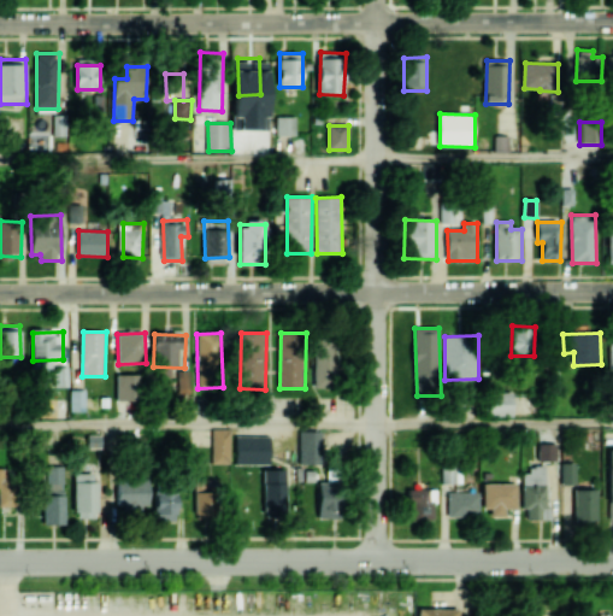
[(314,388),(337,388),(339,345),(316,345),(314,388)]
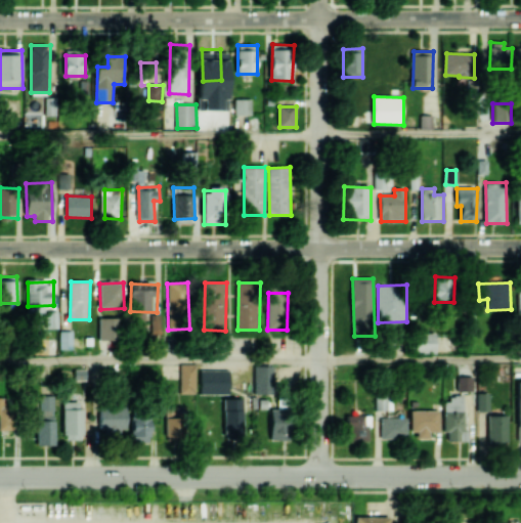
[(120,318),(100,317),(99,342),(119,342),(120,318)]
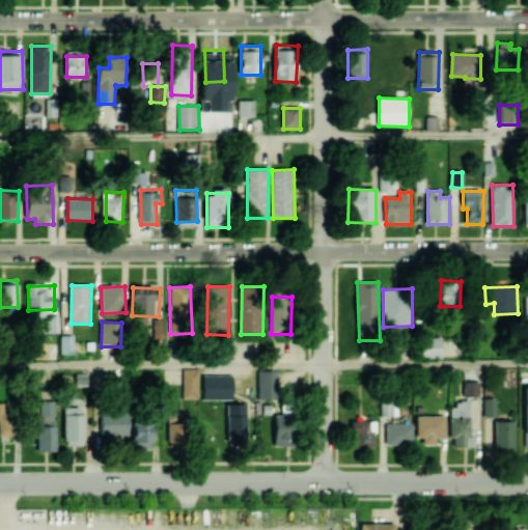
[(62,355),(77,354),(76,335),(61,336),(62,355)]
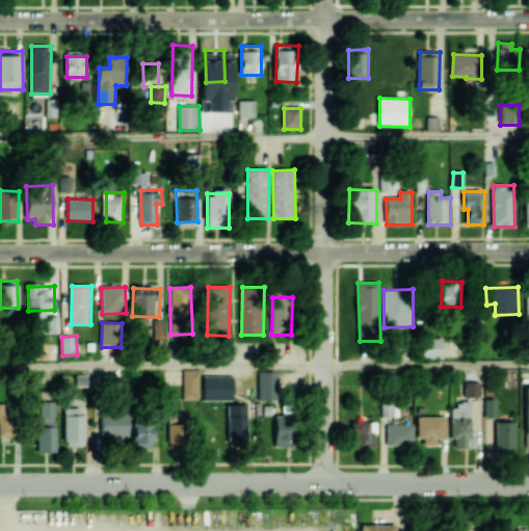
[(420,339),(420,360),(445,359),(444,339),(420,339)]
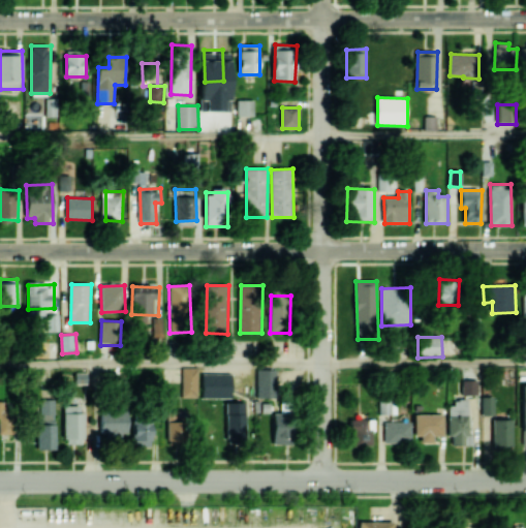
[(199,369),(184,369),(183,398),(198,399),(199,369)]
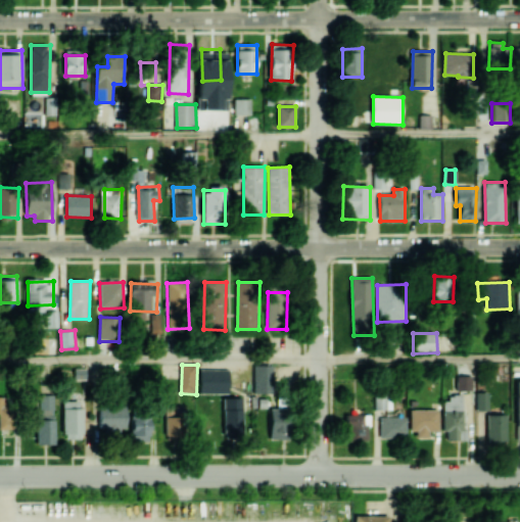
[(275,366),(255,366),(255,393),(275,394),(275,366)]
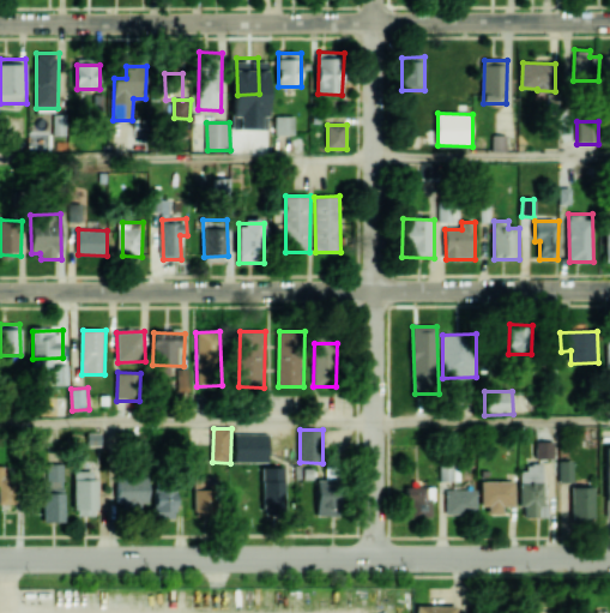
[(236,463),(271,463),(271,434),(236,434),(236,463)]
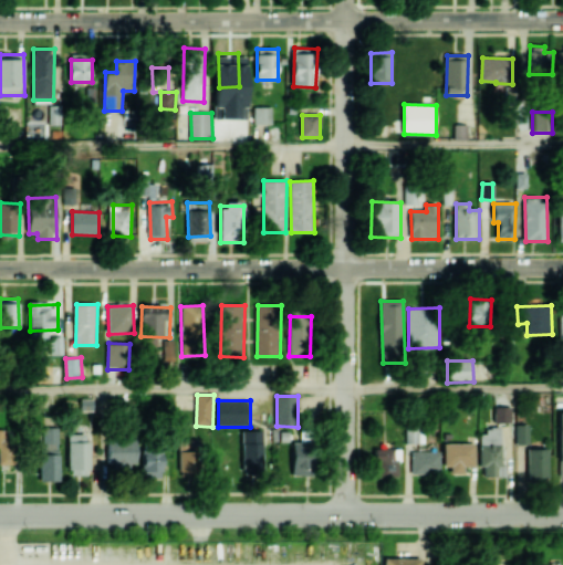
[(496,424),(513,424),(513,407),(497,407),(496,424)]
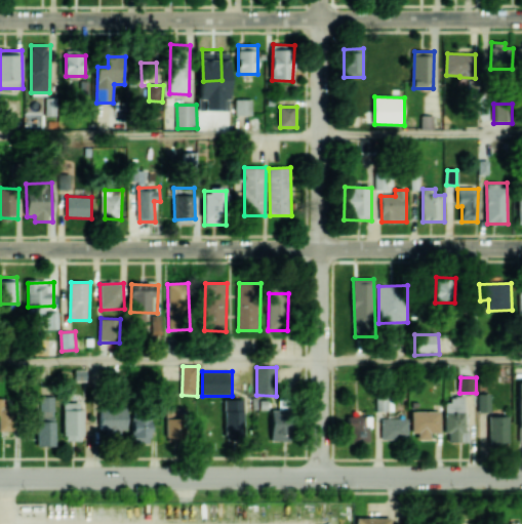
[(480,413),(491,412),(491,395),(480,395),(480,413)]
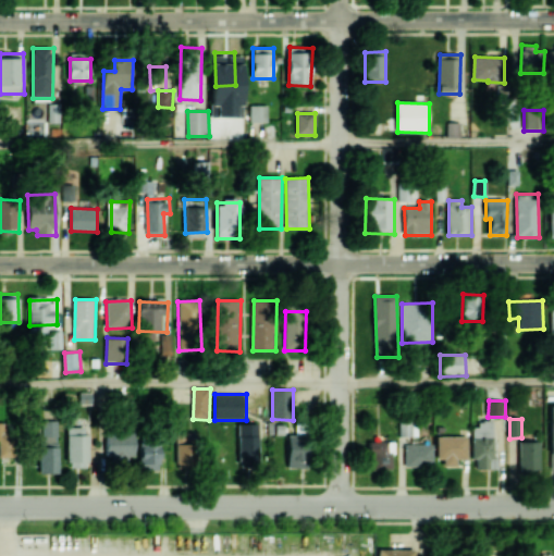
[(59,474),(61,421),(42,420),(41,473),(59,474)]
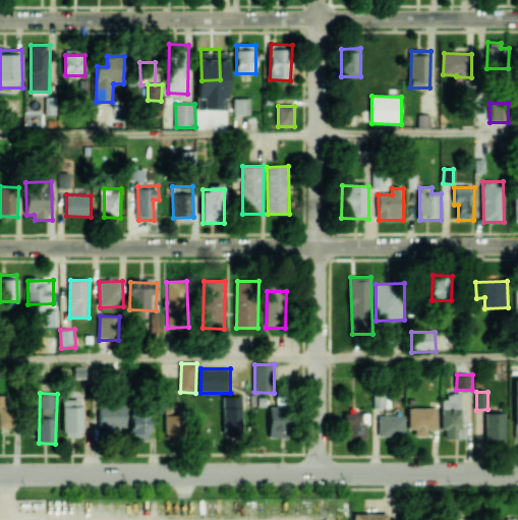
[(375,408),(391,408),(391,395),(376,395),(375,408)]
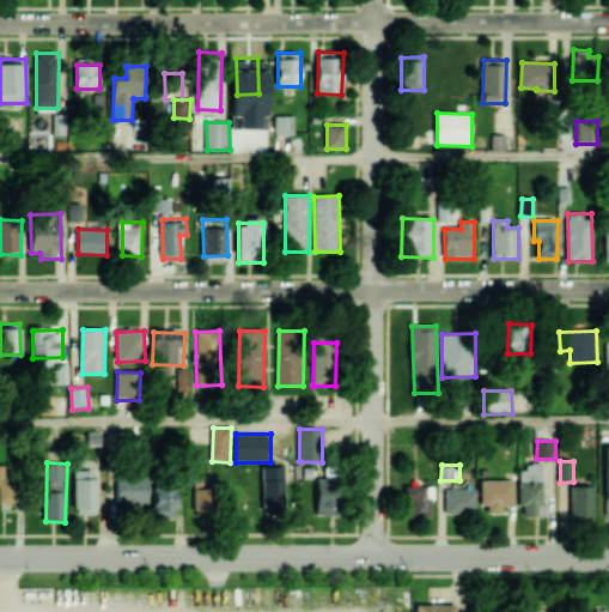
[(0,503),(18,504),(19,467),(0,466),(0,503)]
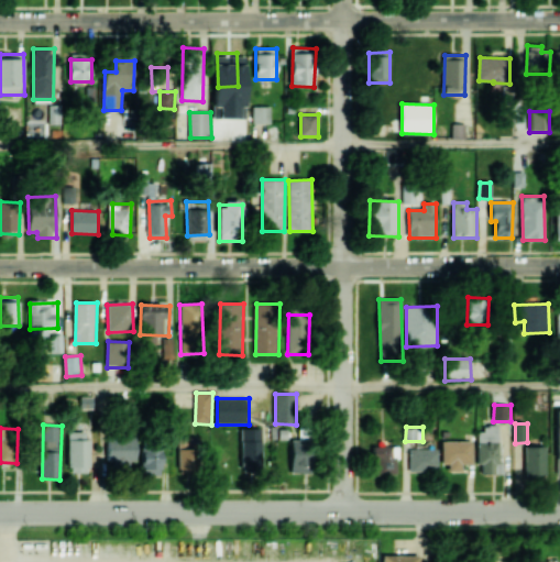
[(264,472),(263,428),(242,429),(243,472),(264,472)]
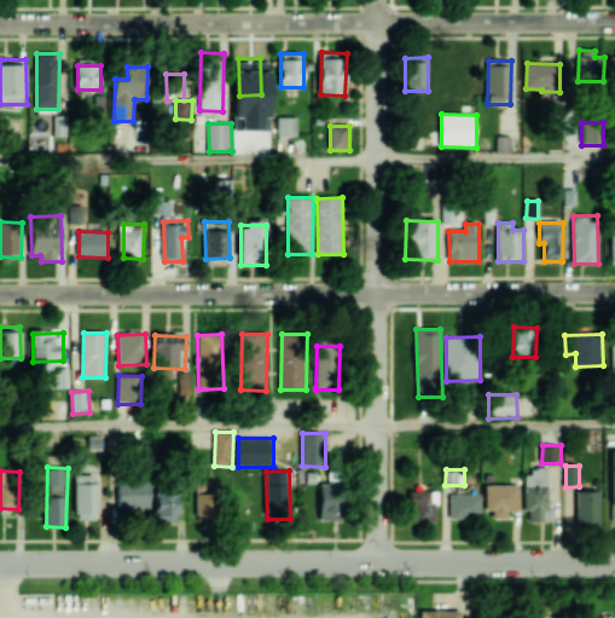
[(555,523),(555,510),(549,510),(550,471),(526,471),(526,512),(531,512),(529,521),(555,523)]
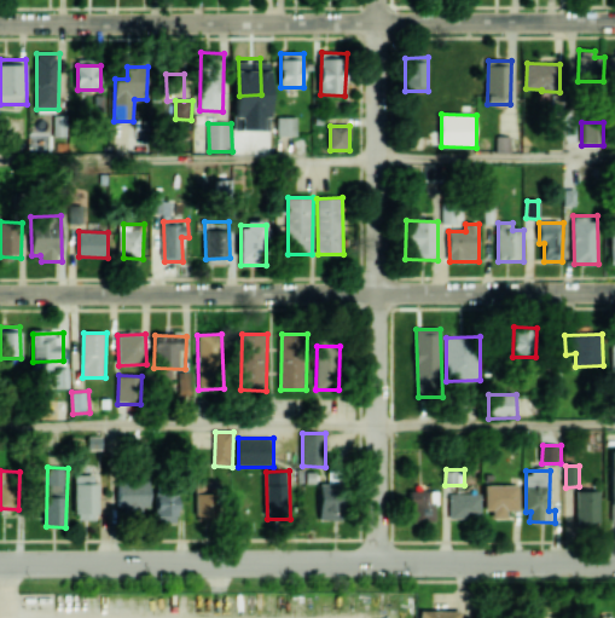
[(76,520),(99,520),(99,475),(76,475),(76,520)]
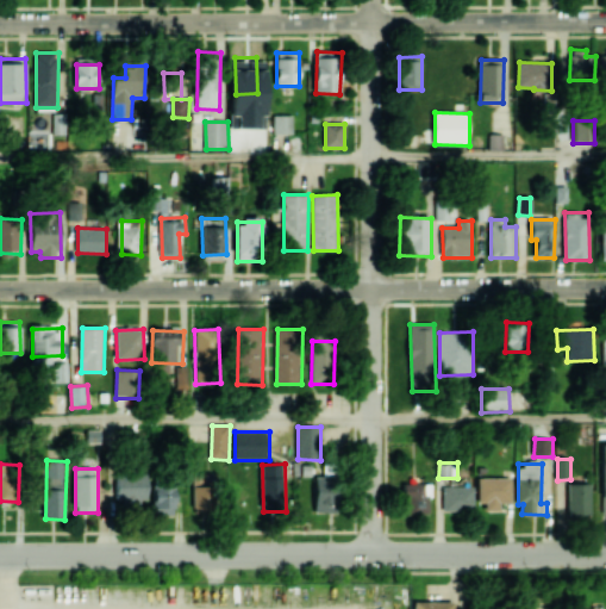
[(149,501),(149,474),(116,476),(117,505),(142,504),(142,501),(149,501)]
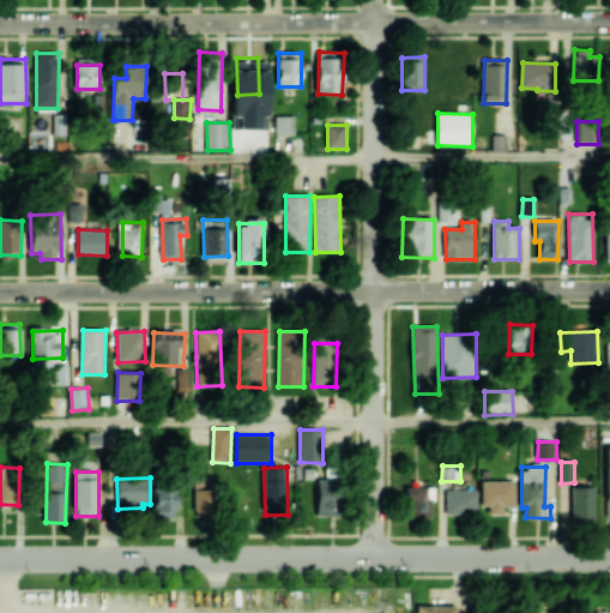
[(197,517),(213,517),(212,478),(195,478),(197,517)]
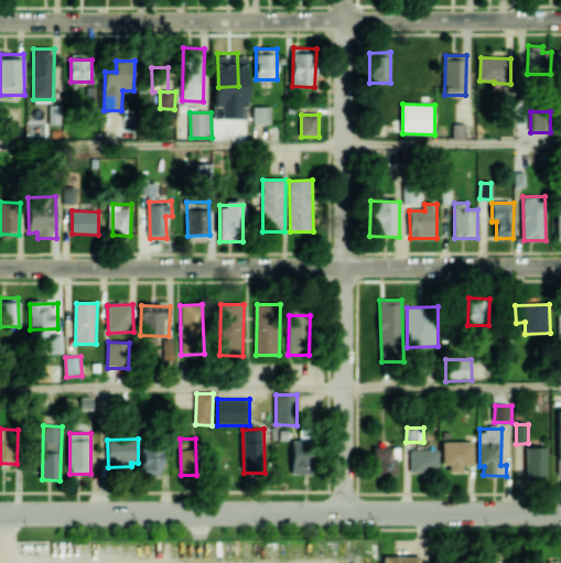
[(292,475),(313,475),(313,441),(292,442),(292,475)]
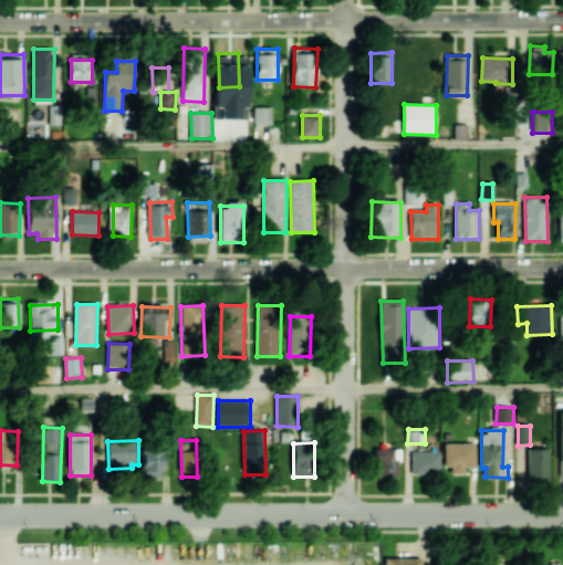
[(476,445),(445,445),(445,467),(452,467),(452,474),(466,474),(466,468),(476,468),(476,445)]
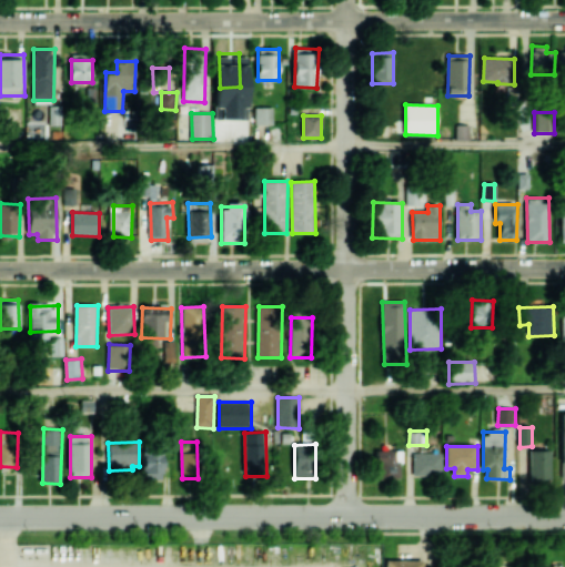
[(403,451),(376,452),(377,478),(403,478),(403,451)]
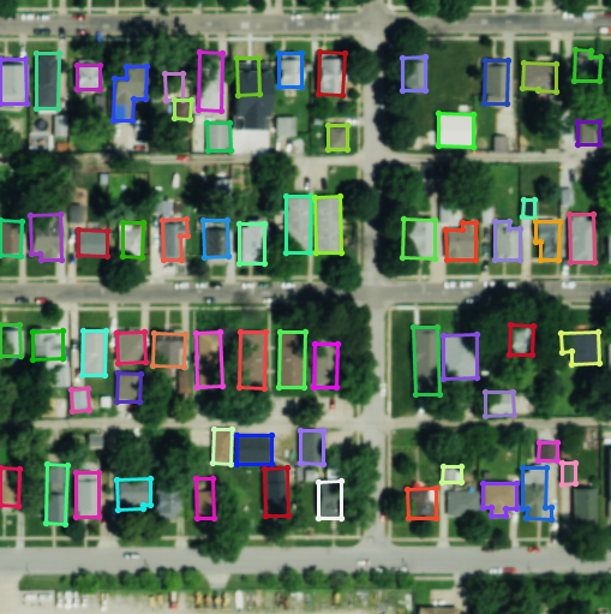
[(597,488),(573,489),(573,520),(597,519),(597,488)]
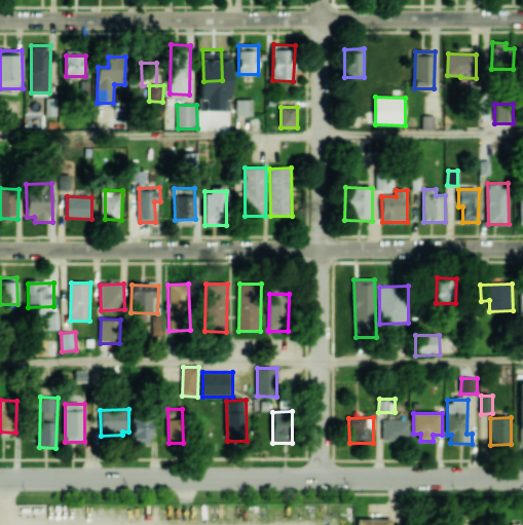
[(410,419),(383,420),(383,441),(410,440),(410,419)]
